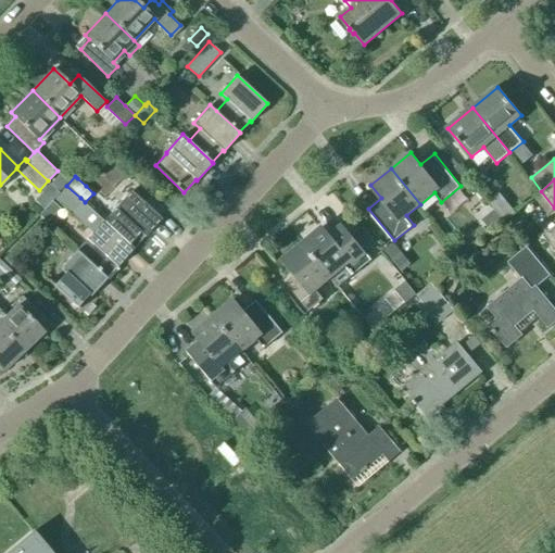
[(46,206),(60,191),(50,184),(35,199),(45,208),(46,206)]
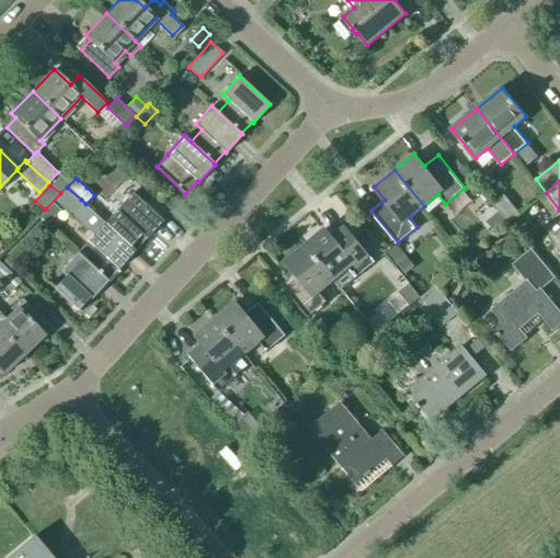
[(147,239),(163,220),(133,192),(104,221),(135,249),(145,238),(147,239)]
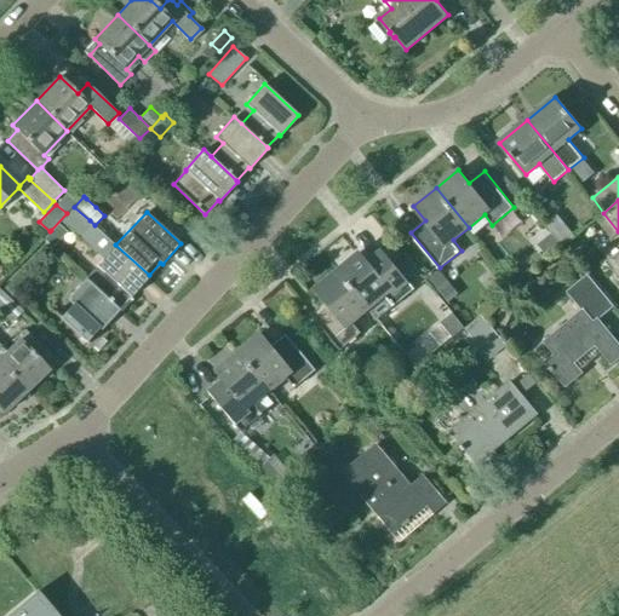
[(565,245),(575,235),(557,213),(546,223),(565,245)]
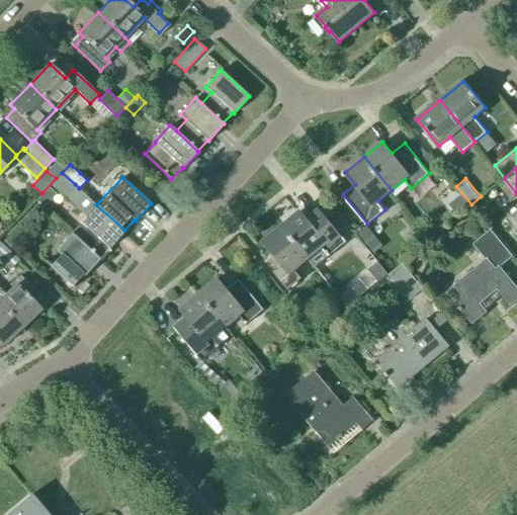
[(125,231),(124,230),(96,204),(79,188),(75,184),(65,195),(86,216),(81,222),(87,227),(77,238),(99,258),(108,247),(109,248),(125,231)]
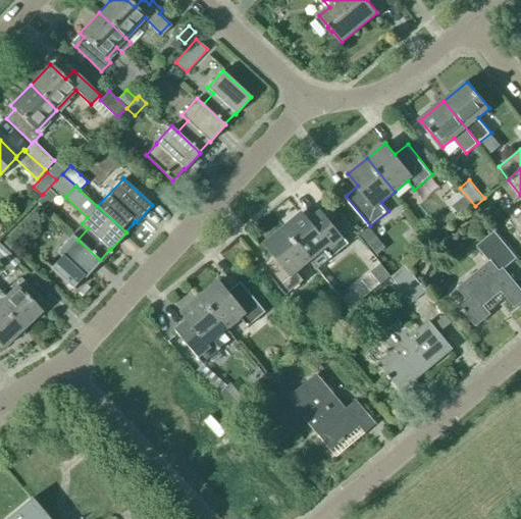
[(42,195),(37,201),(38,201),(45,208),(51,201),(44,195),(43,194),(42,195)]
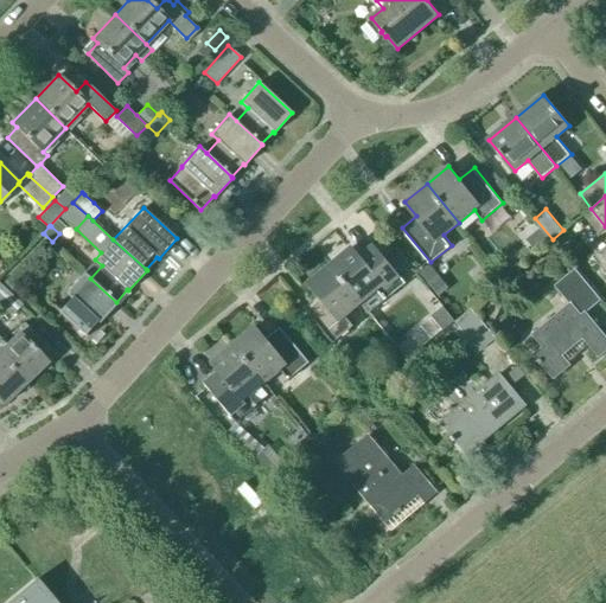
[(352,245),(330,263),(362,302),(377,290),(386,300),(407,282),(376,244),(361,256),(352,245)]
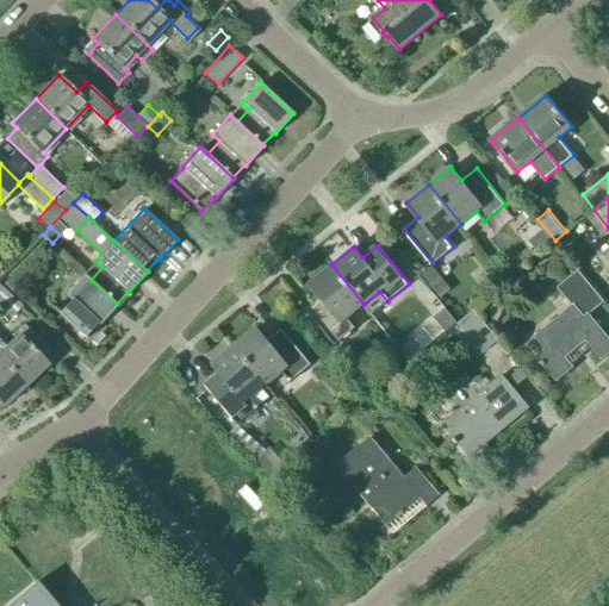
[(608,245),(596,257),(608,273),(608,245)]
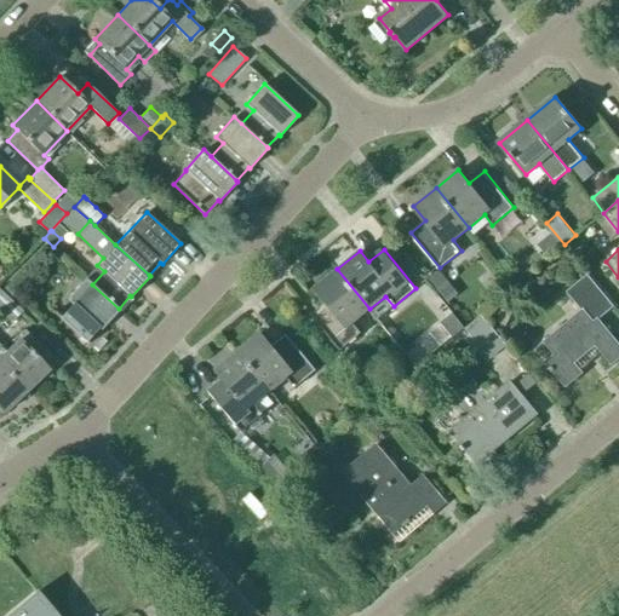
[(354,322),(370,309),(337,269),(315,287),(326,301),(311,314),(340,350),(362,332),(354,322)]
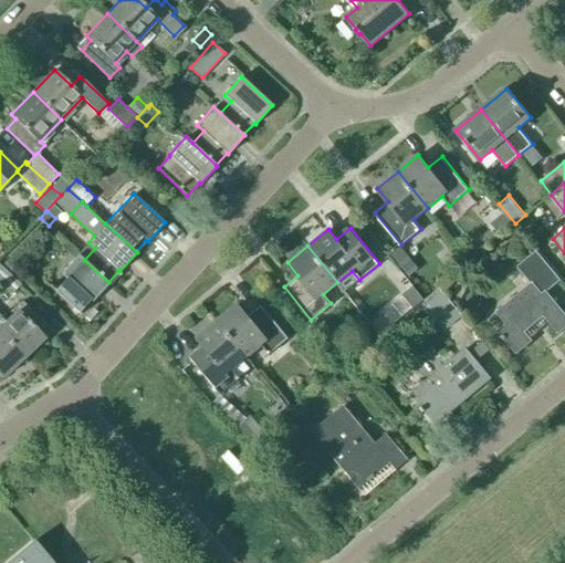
[(564,312),(547,291),(561,279),(537,250),(519,266),(532,282),(497,311),(506,323),(498,330),(514,350),(530,336),(525,331),(544,315),(558,333),(564,327),(564,312)]
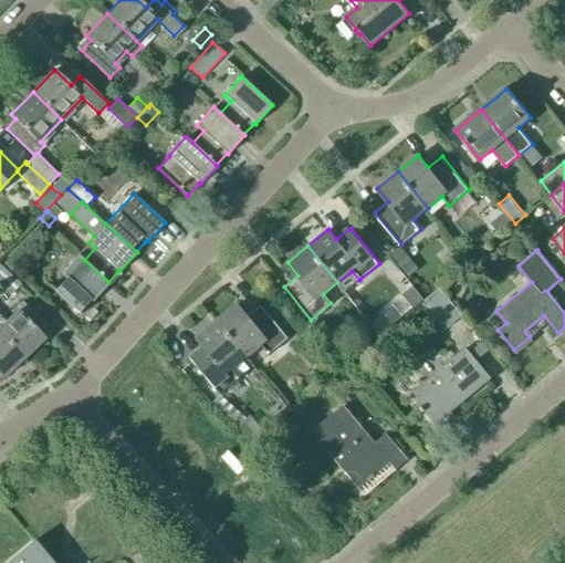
[(108,282),(84,260),(77,253),(61,272),(67,278),(56,291),(80,313),(91,300),(92,301),(110,283),(108,282)]
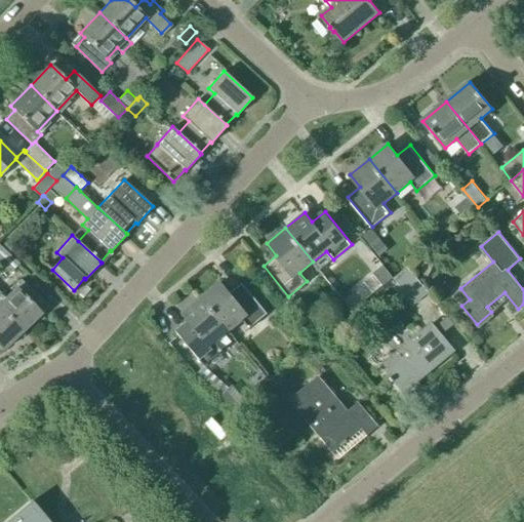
[(379,236),(370,243),(377,252),(379,255),(389,248),(387,245),(379,236)]
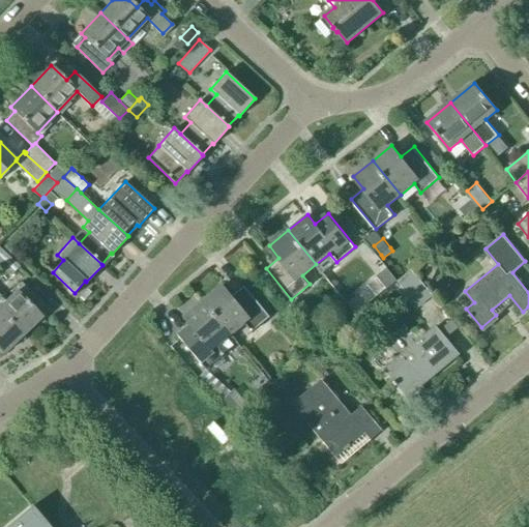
[(0,265),(10,275),(20,265),(0,246),(0,265)]
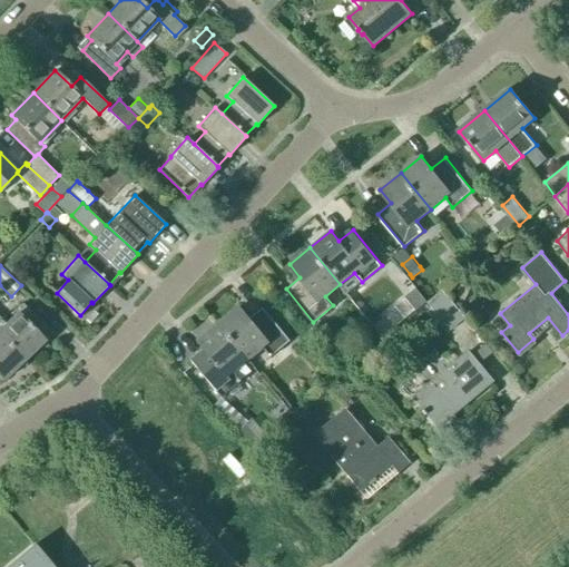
[(451,329),(467,316),(443,290),(429,301),(451,329)]
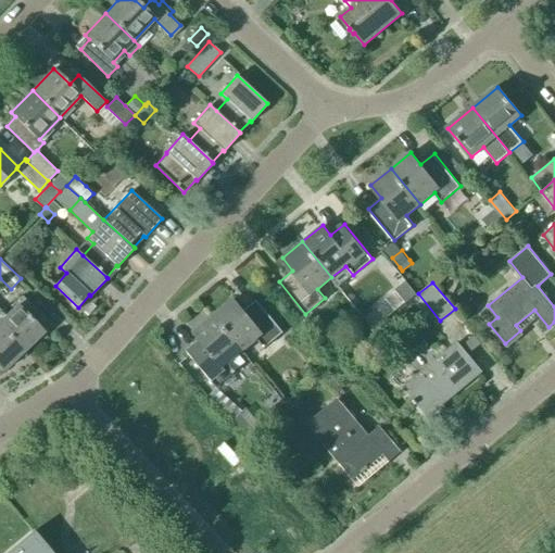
[(0,326),(23,351),(43,331),(42,330),(49,323),(35,309),(22,294),(14,302),(17,305),(7,316),(0,309),(0,326)]
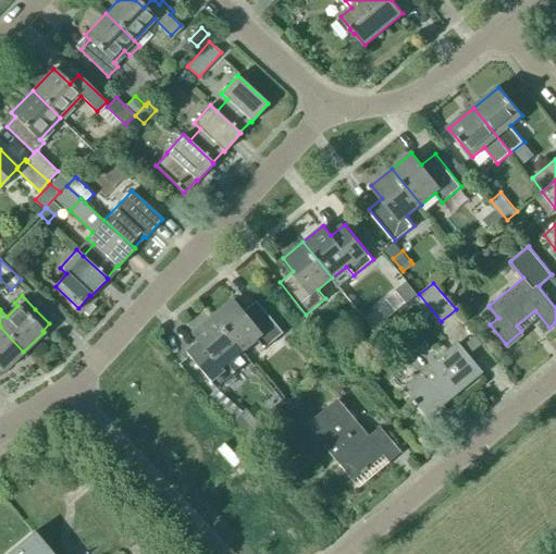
[(214,315),(244,351),(258,339),(266,348),(285,332),(258,299),(245,310),(234,298),(214,315)]
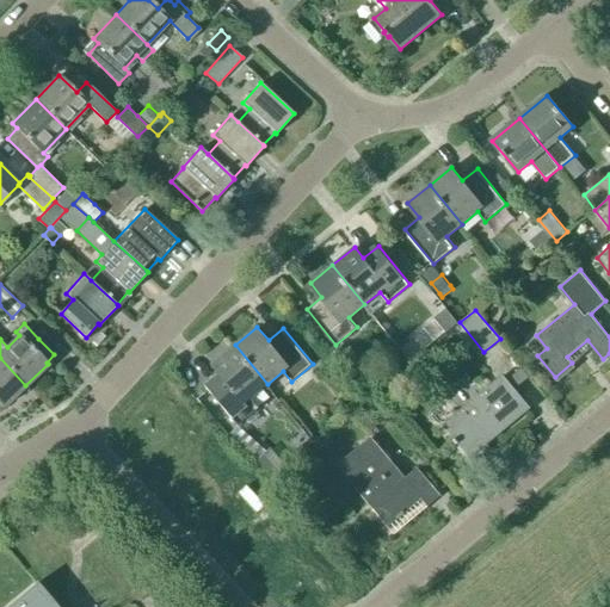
[(252,397),(267,384),(235,345),(213,364),(225,377),(209,389),(239,425),(260,407),(252,397)]
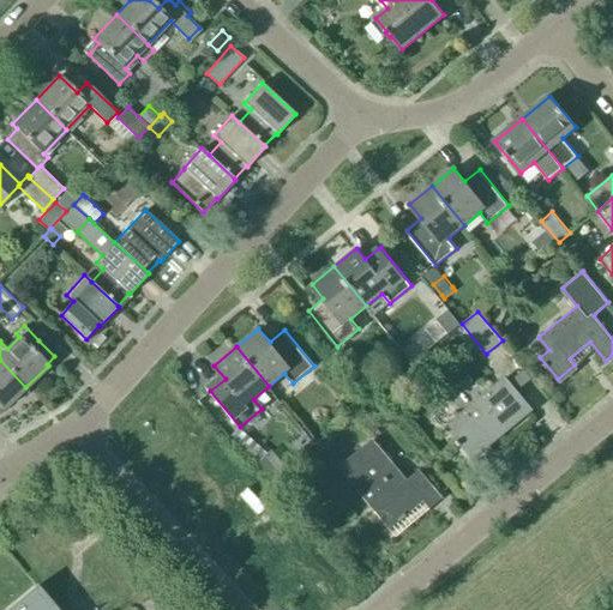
[(4,409),(25,387),(0,360),(0,408),(1,408),(4,409)]
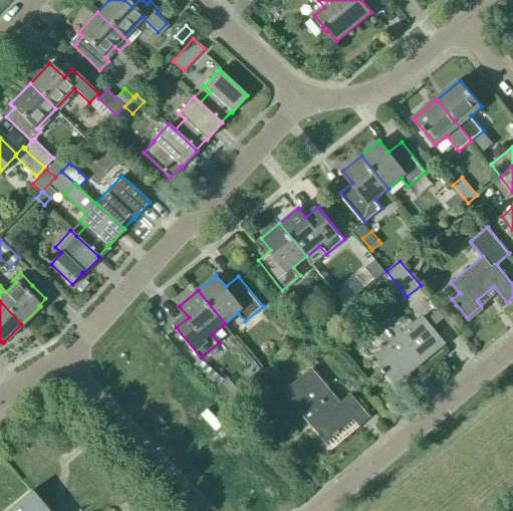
[(397,385),(446,343),(423,315),(373,356),(397,385)]
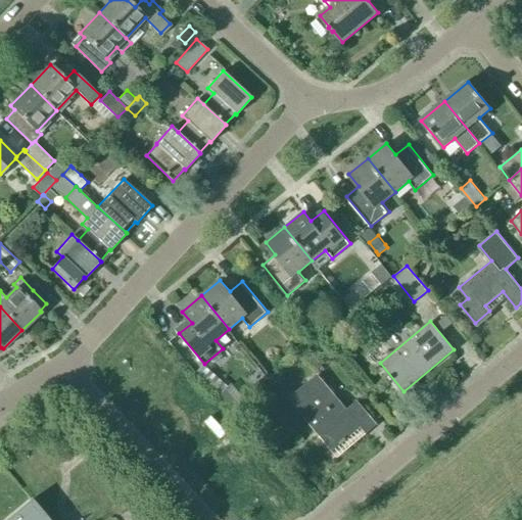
[(210,369),(203,377),(222,393),(229,385),(210,369)]
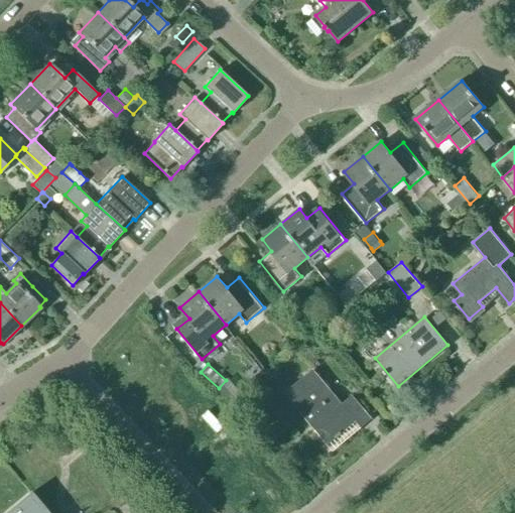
[(342,403),(313,369),(285,393),(329,444),(356,421),(361,426),(371,417),(352,394),(342,403)]
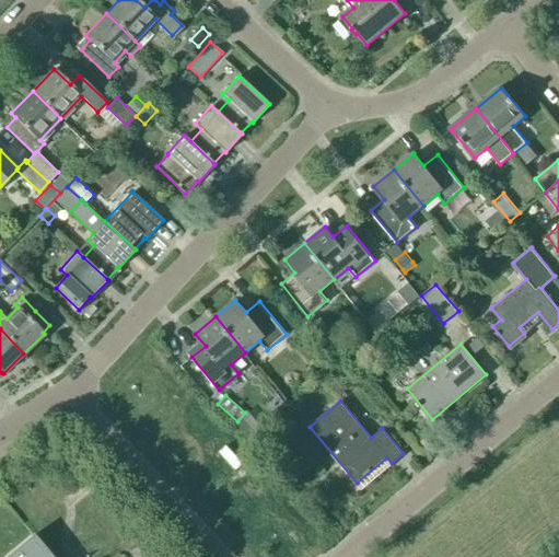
[(53,556),(34,534),(4,556),(53,556)]
